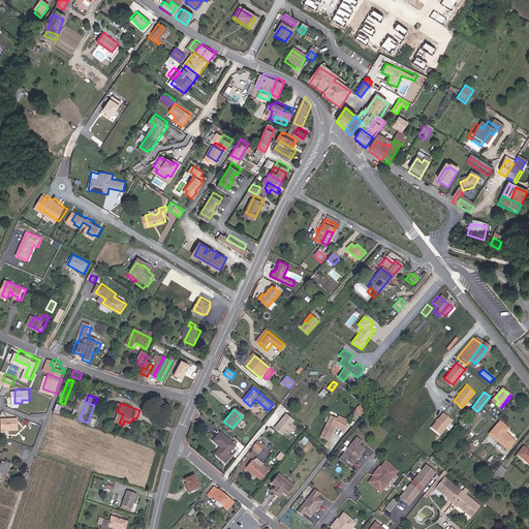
[(440,434),(453,419),(443,412),(431,428),(440,434)]
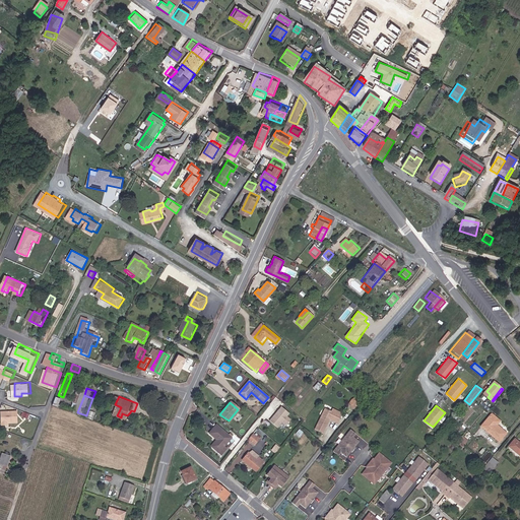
[(291,420),(287,417),(289,414),(281,408),(270,423),(278,429),(282,423),(286,427),(291,420)]
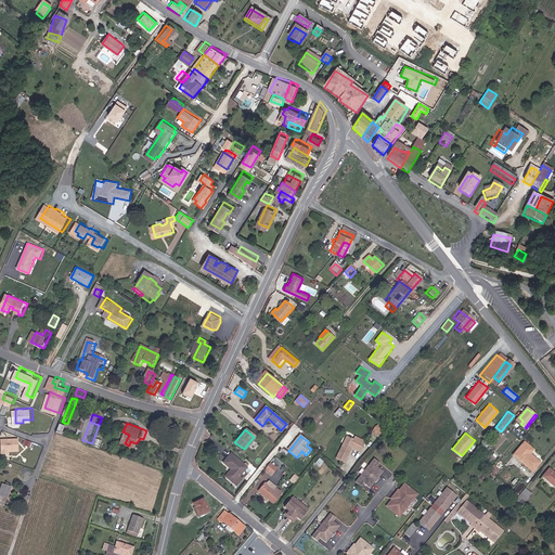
[(21,448),(21,437),(3,437),(4,451),(11,451),(11,448),(21,448)]
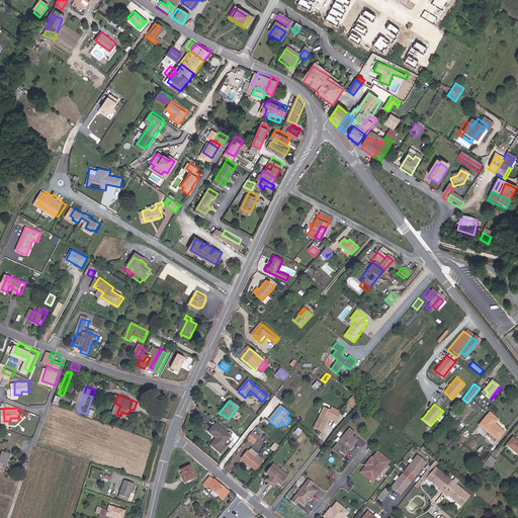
[(315,428),(318,429),(324,432),(331,417),(334,419),(337,420),(341,413),(335,409),(333,409),(332,412),(325,408),(315,428)]
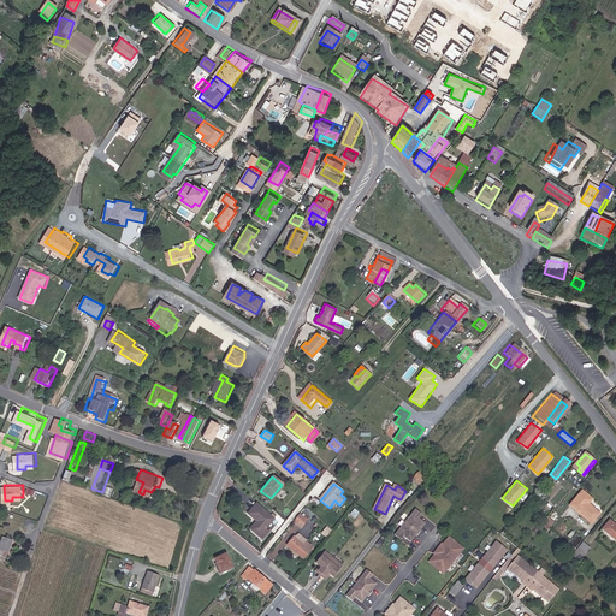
[(143,495),(154,498),(158,490),(159,487),(155,486),(154,489),(150,492),(144,490),(143,495)]
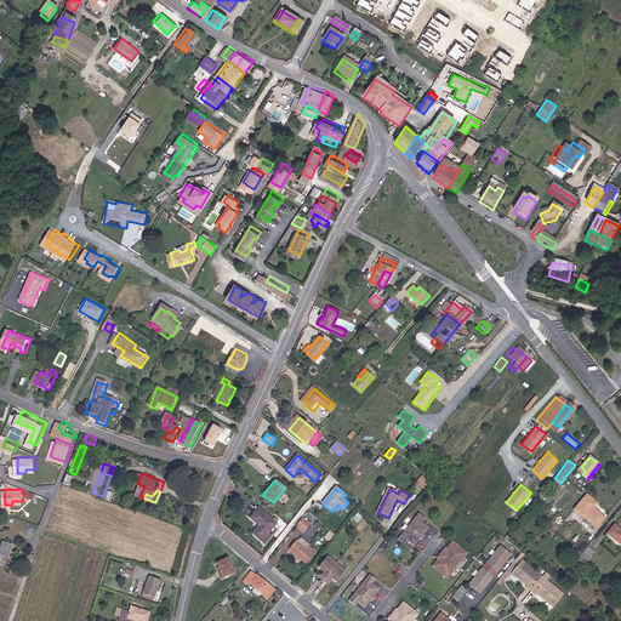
[(596,527),(604,517),(594,510),(593,511),(591,510),(597,502),(586,495),(575,511),(596,527)]
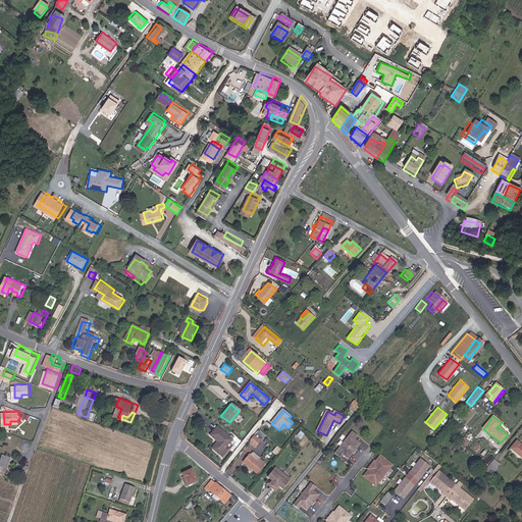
[(220,454),(226,445),(231,438),(216,427),(210,435),(218,441),(213,448),(220,454)]
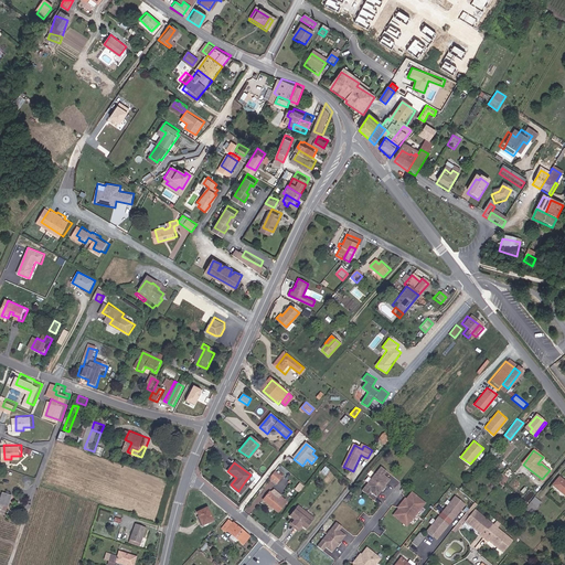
[(384,490),(382,488),(385,484),(387,486),(391,482),(383,476),(386,471),(382,467),(362,490),(368,494),(372,489),(380,496),(384,490)]
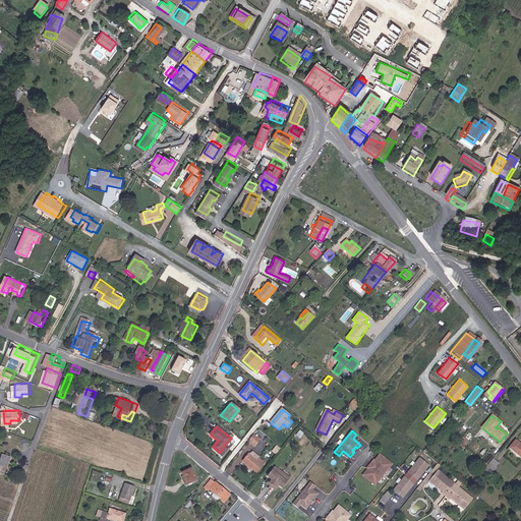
[(248,441),(255,447),(261,441),(253,435),(248,441)]
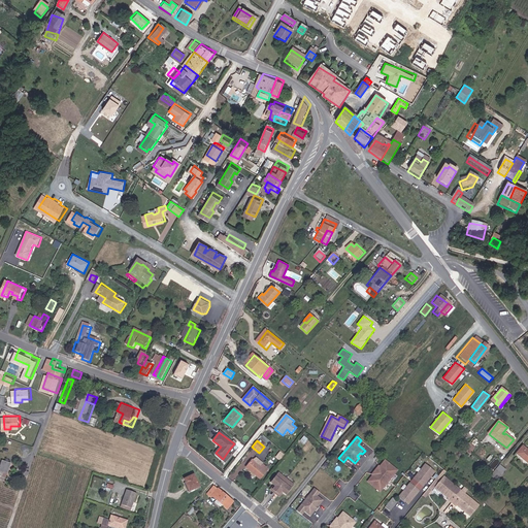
[(527,462),(527,450),(521,444),(515,453),(527,462)]
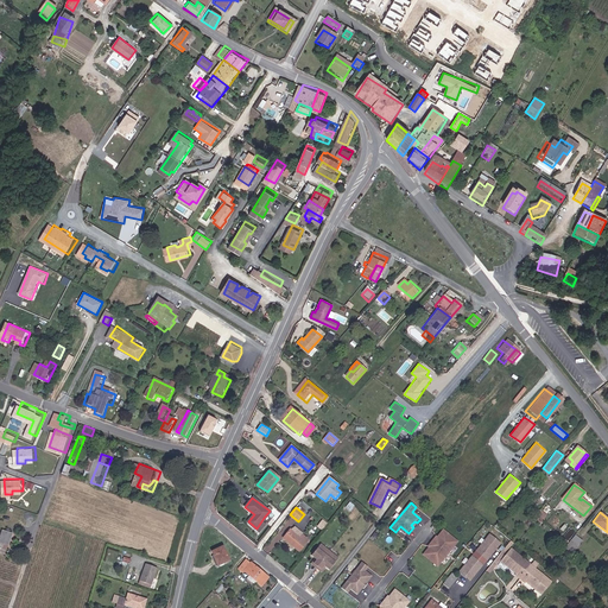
[(257,529),(260,531),(267,521),(264,518),(257,529)]
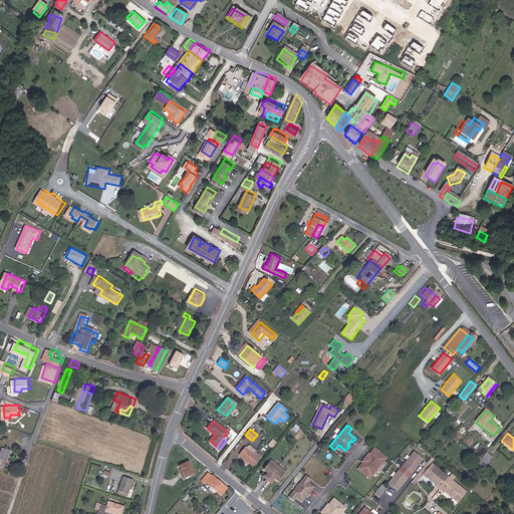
[(3,450),(1,454),(0,453),(0,458),(10,462),(11,459),(14,460),(18,450),(8,447),(7,451),(3,450)]
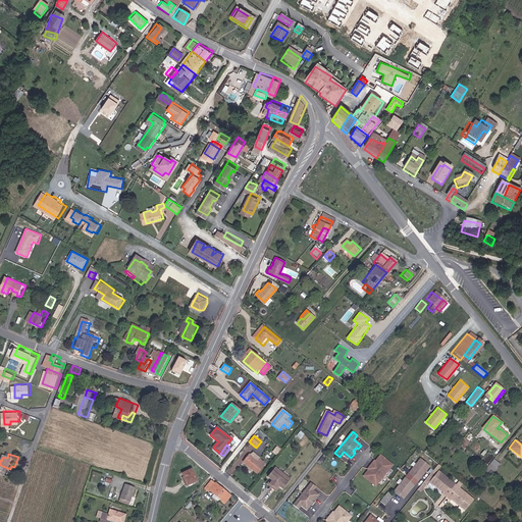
[(394,466),(381,457),(381,456),(374,464),(375,464),(376,466),(370,472),(369,471),(364,477),(376,486),(394,466)]
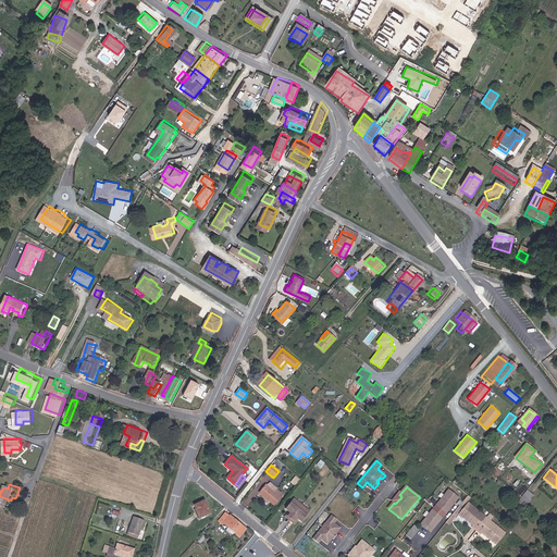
[(257,494),(273,508),(282,497),(276,492),(273,495),(263,487),(257,494)]
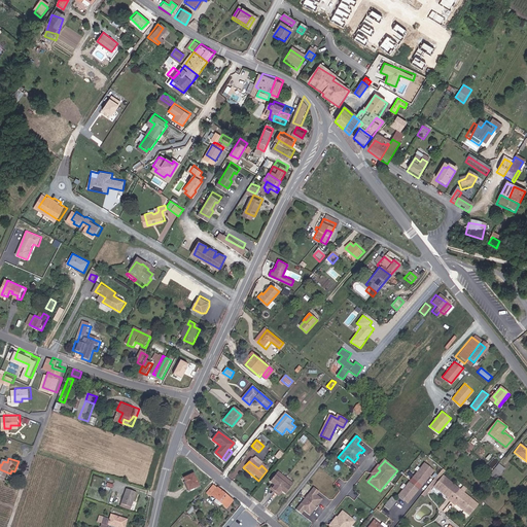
[(492,469),(499,473),(503,468),(497,462),(492,469)]
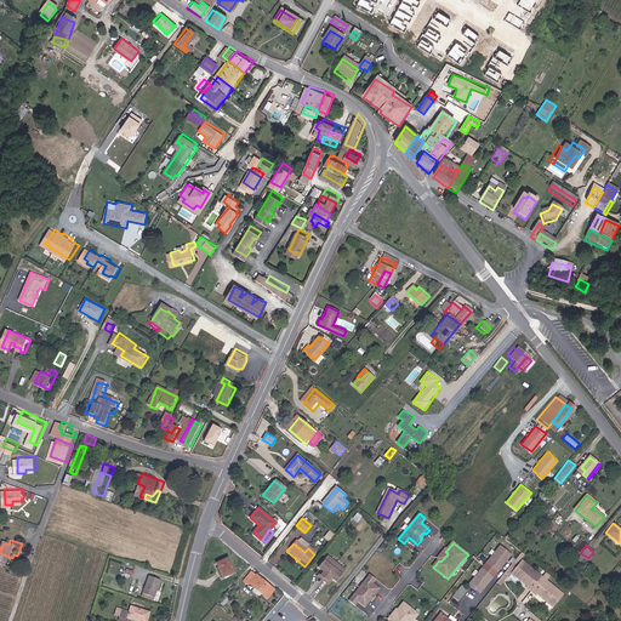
[(479,593),(493,579),(489,575),(493,571),(496,574),(511,556),(500,547),(468,585),(479,593)]
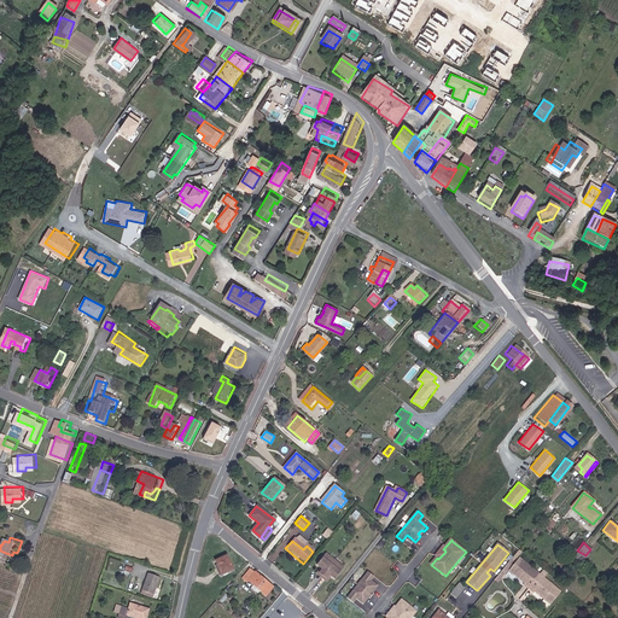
[(445,552),(444,549),(443,549),(442,548),(436,555),(437,558),(438,559),(445,552)]
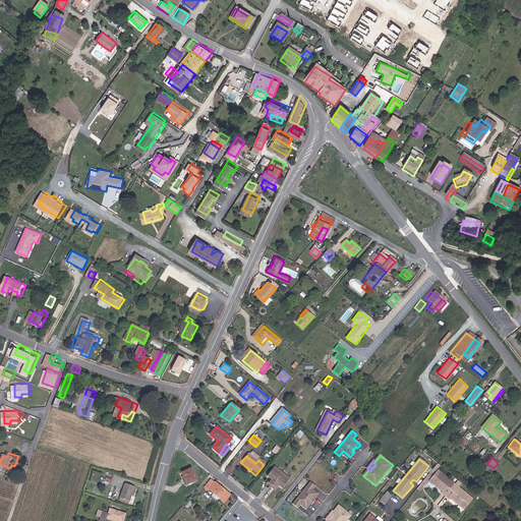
[(420,491),(441,465),(440,464),(418,489),(420,491)]
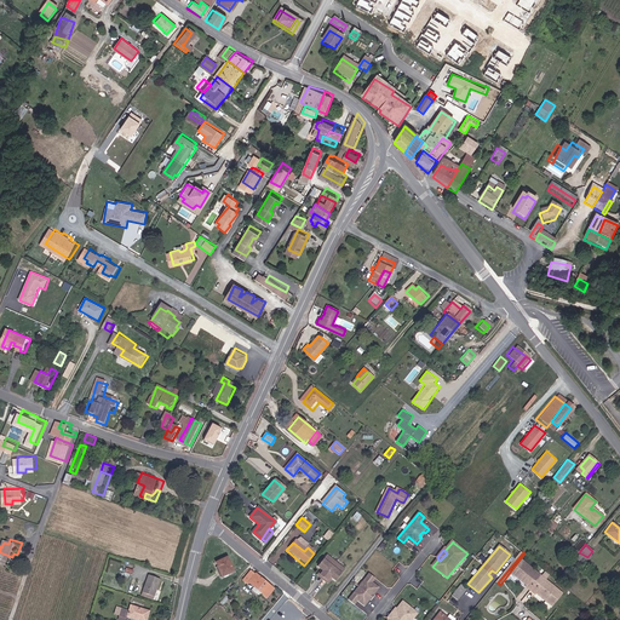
[(323,583),(336,567),(325,557),(315,568),(317,570),(320,572),(316,577),(323,583)]
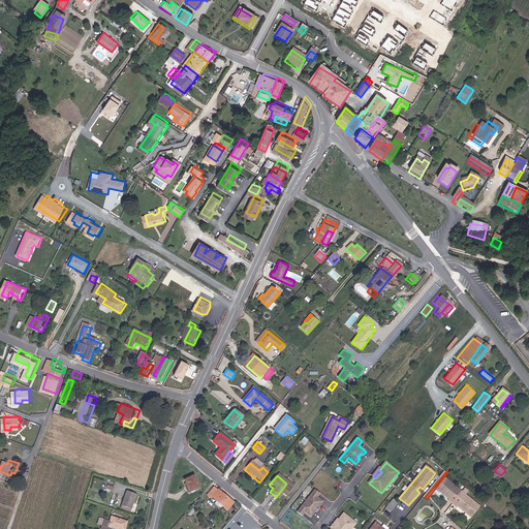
[(450,483),(445,478),(437,489),(442,493),(450,483)]
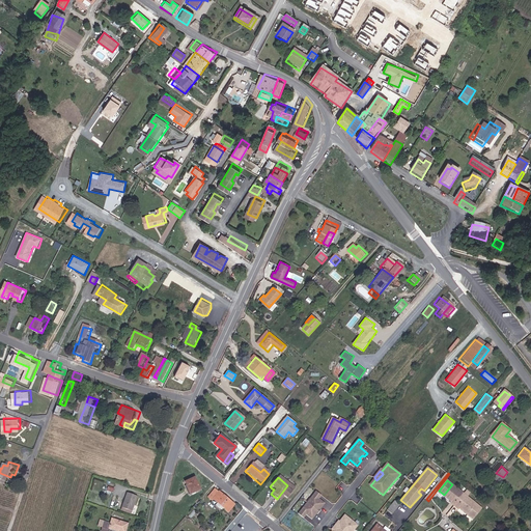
[(186,497),(195,493),(189,481),(180,485),(186,497)]
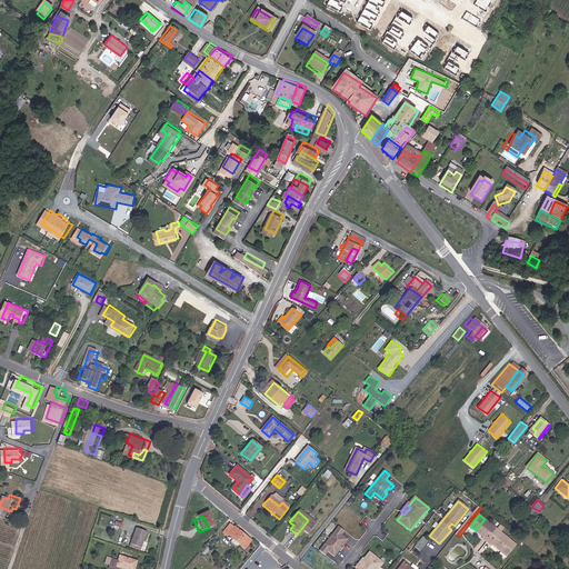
[(498,529),(485,519),(476,530),(485,538),(483,539),(488,542),(498,529)]
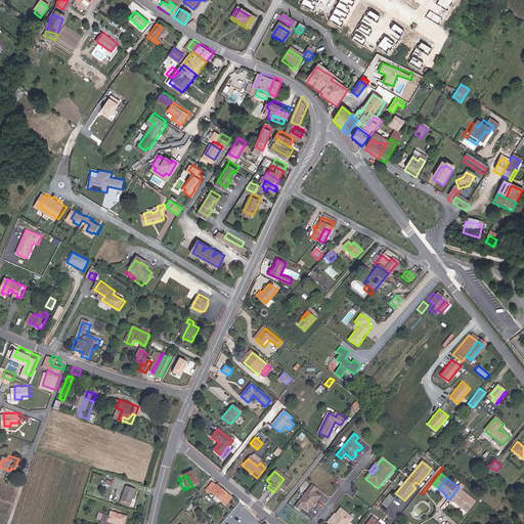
[(279,491),(281,493),(290,483),(284,479),(273,492),(274,493),(277,490),(279,491)]
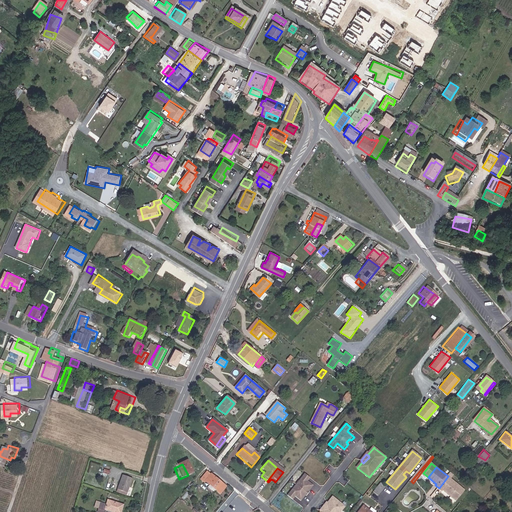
[(267,481),(261,476),(264,472),(262,471),(258,477),(265,482),(267,481)]
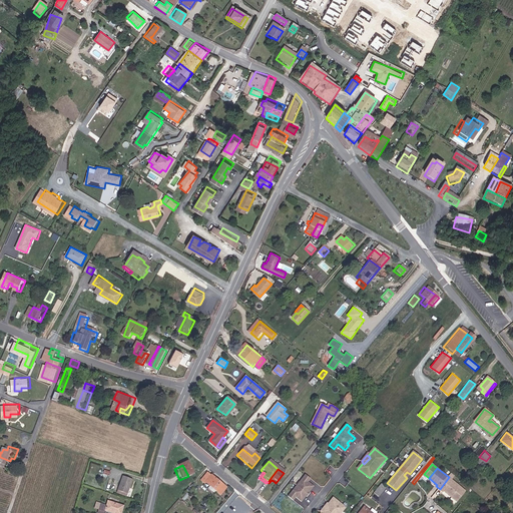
[(203,487),(213,495),(220,488),(209,479),(208,480),(204,477),(198,485),(202,488),(203,487)]
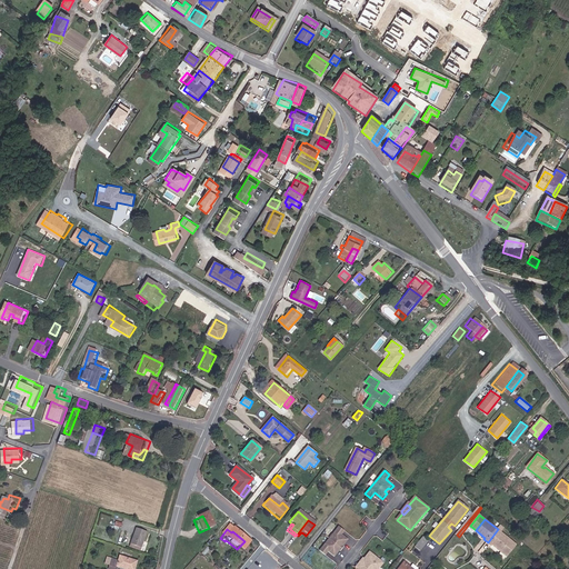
[(518,545),(498,529),(488,542),(492,546),(493,545),(508,556),(518,545)]
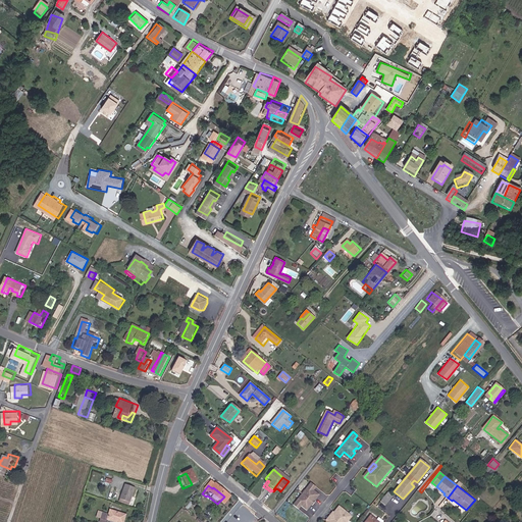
[(312,505),(317,500),(311,496),(314,492),(309,487),(293,507),(299,512),(302,509),(307,512),(310,509),(308,508),(311,504),(312,505)]
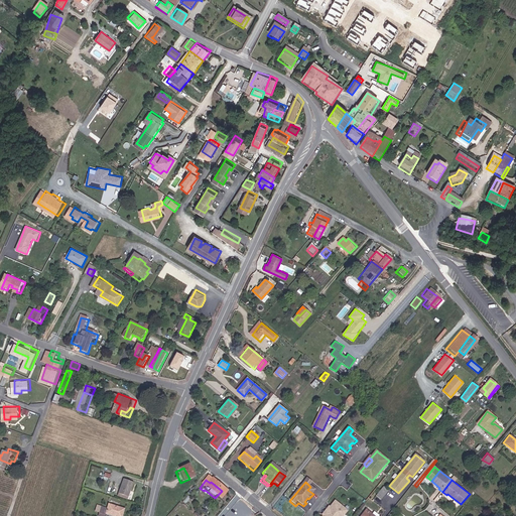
[(111,497),(121,501),(126,487),(116,483),(111,497)]
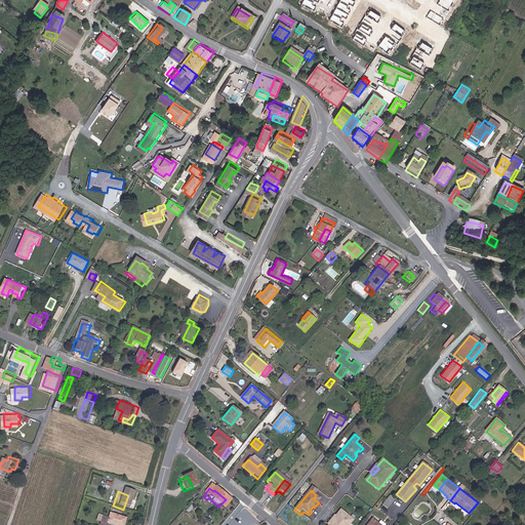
[(379,507),(384,511),(392,501),(388,497),(379,507)]
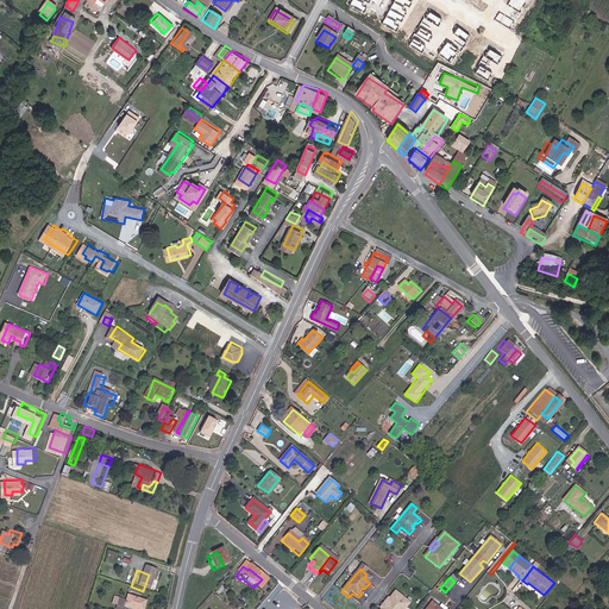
[(384,608),(407,608),(412,604),(399,594),(391,601),(391,602),(385,608),(384,608)]
